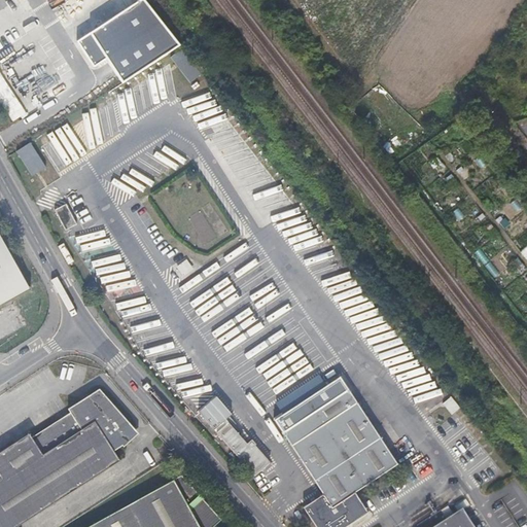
[(26,0),(25,1),(33,11),(38,7),(32,0),(26,0)]
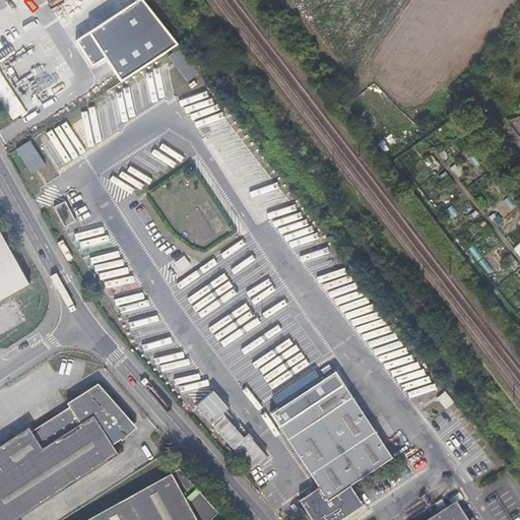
[(141,0),(136,0),(76,41),(93,65),(106,57),(120,77),(176,43),(141,0)]
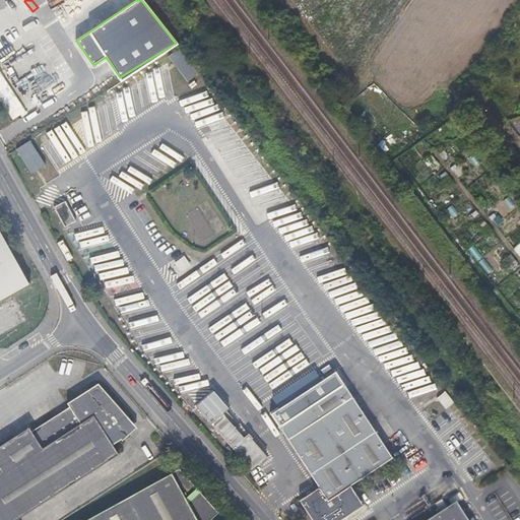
[(168,58),(189,83),(202,72),(181,47),(168,58)]
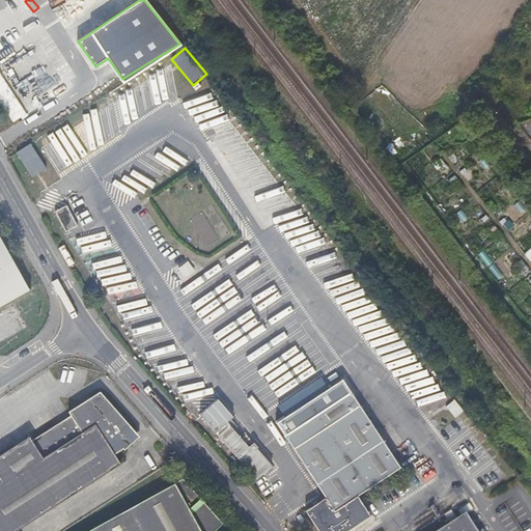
[(40,161),(29,167),(40,188),(52,182),(40,161)]
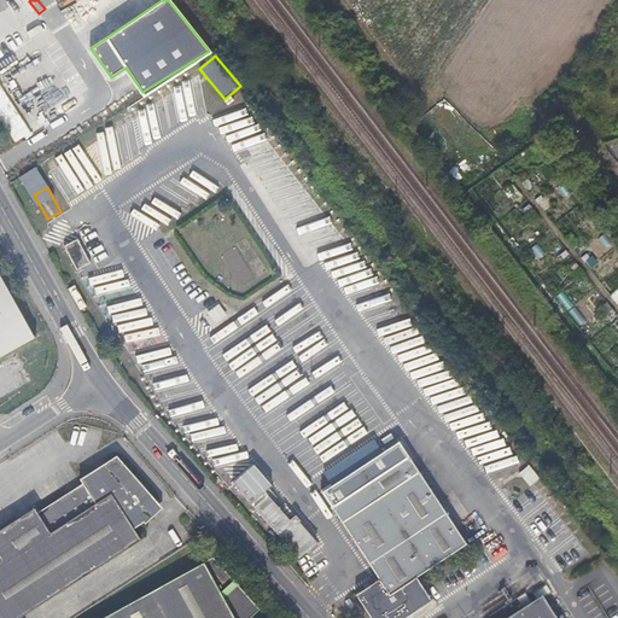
[(66,245),(79,272),(93,264),(81,239),(66,245)]
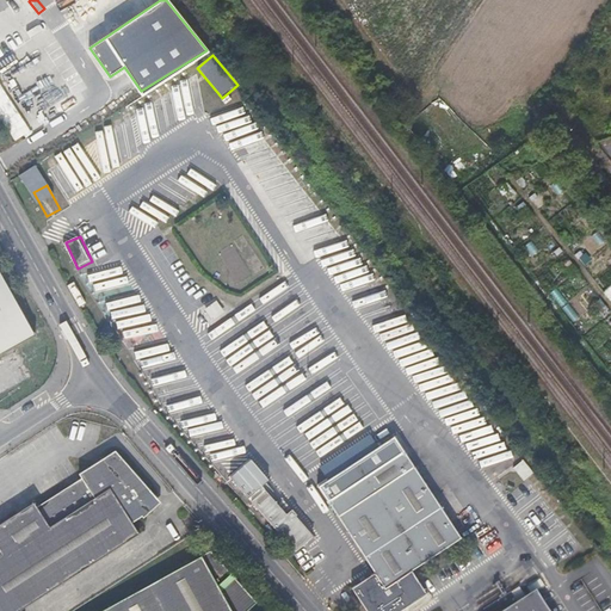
[(75,272),(67,285),(74,289),(82,276),(75,272)]
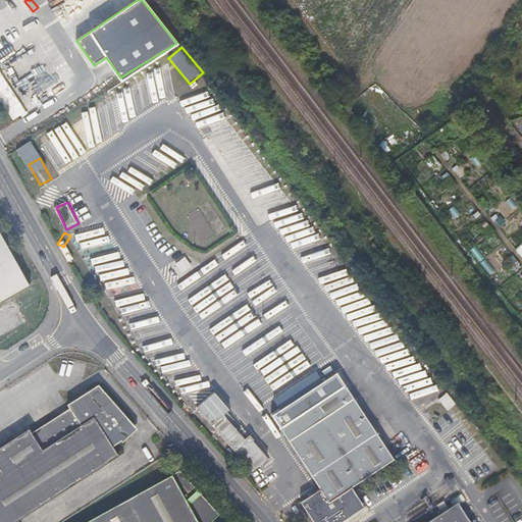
[(0,303),(30,286),(29,284),(27,285),(0,237),(0,303)]
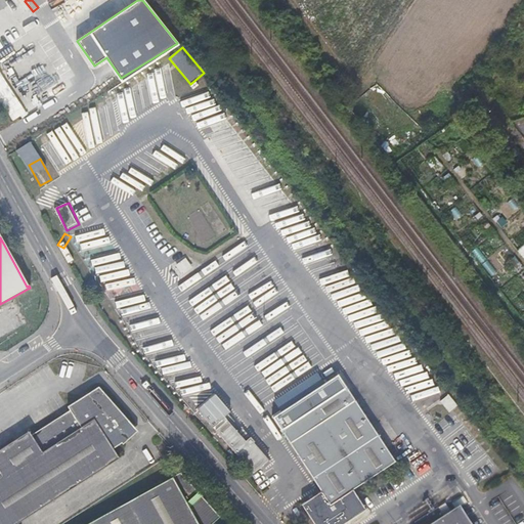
[(137,434),(104,383),(0,451),(0,523),(18,523),(120,457),(115,449),(137,434)]
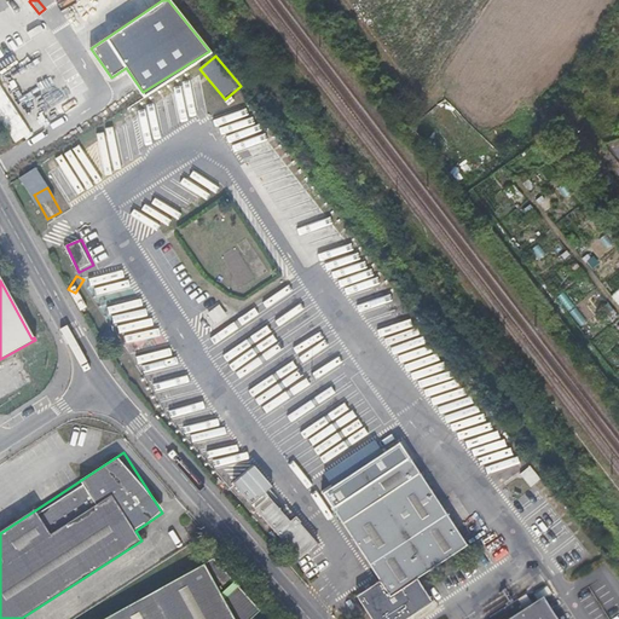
[(333,508),(369,565),(380,582),(356,596),(370,618),(406,618),(432,603),(417,579),(467,547),(447,514),(411,457),(333,508)]
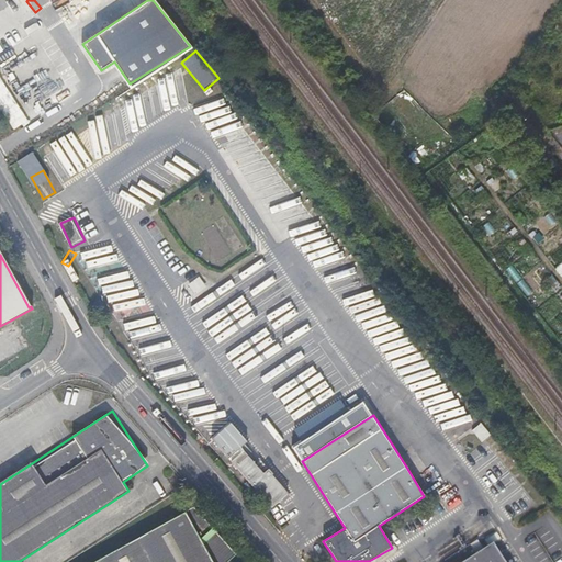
[(231,423),(212,439),(228,459),(240,448),(247,442),(231,423)]
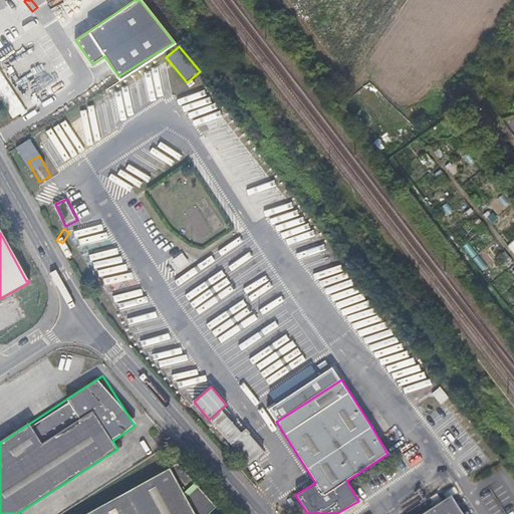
[(432,394),(441,405),(449,399),(440,388),(432,394)]
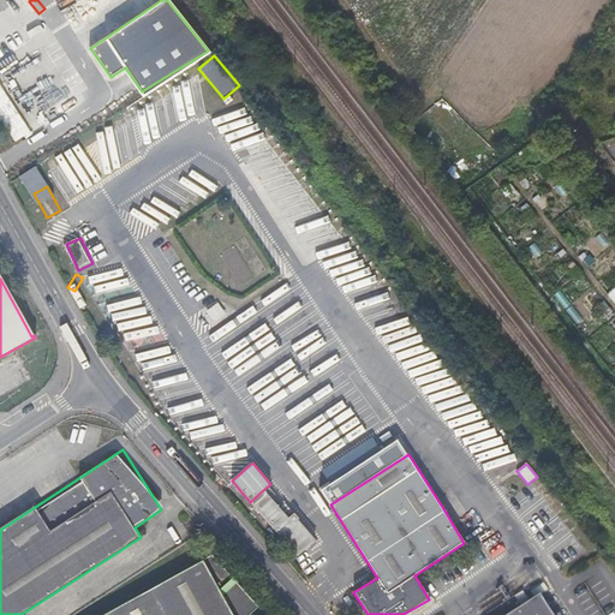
[(266,494),(263,490),(250,502),(252,506),(266,494)]
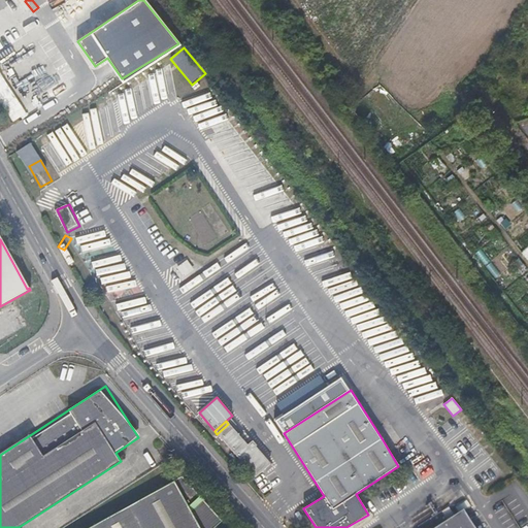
[(228,424),(217,434),(255,479),(270,464),(260,453),(258,455),(253,449),(252,450),(228,424)]
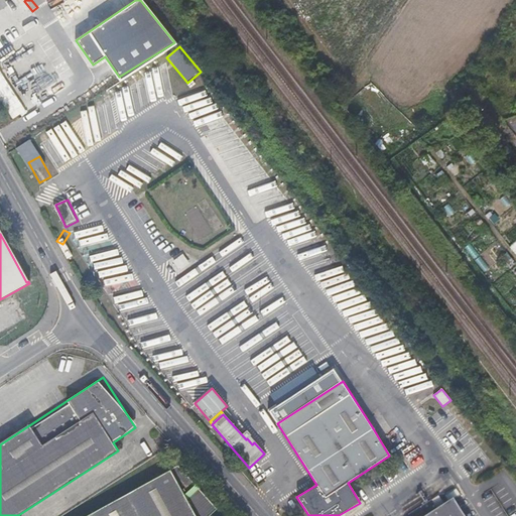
[(212,515),(218,511),(179,467),(88,515),(212,515)]
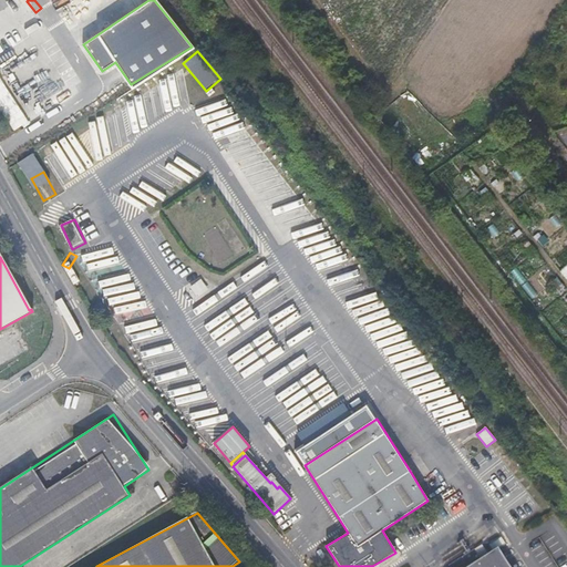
[(464,540),(444,553),(452,565),(472,552),(464,540)]
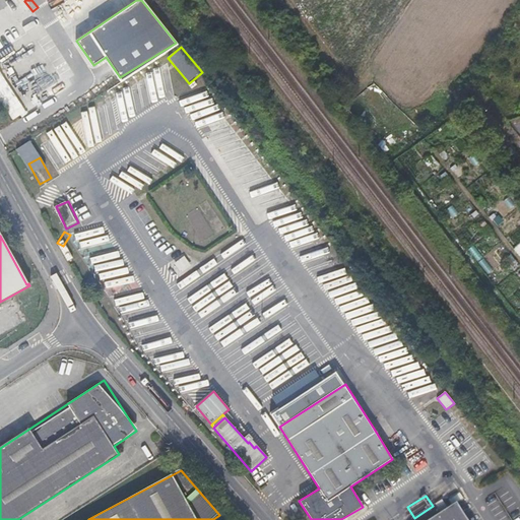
[(430,519),(464,519),(455,505),(430,519)]
